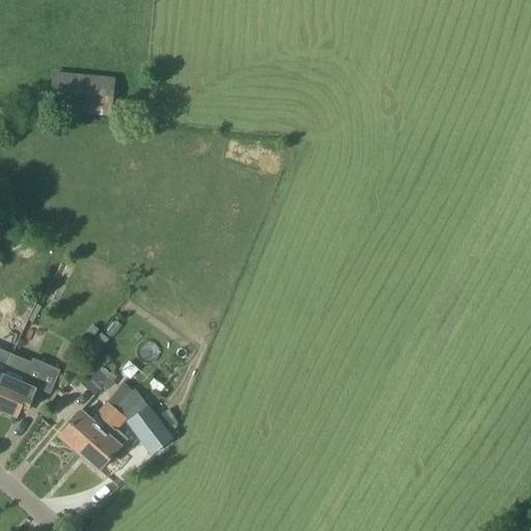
[(52,77),(50,109),(110,114),(113,82),(52,77)]
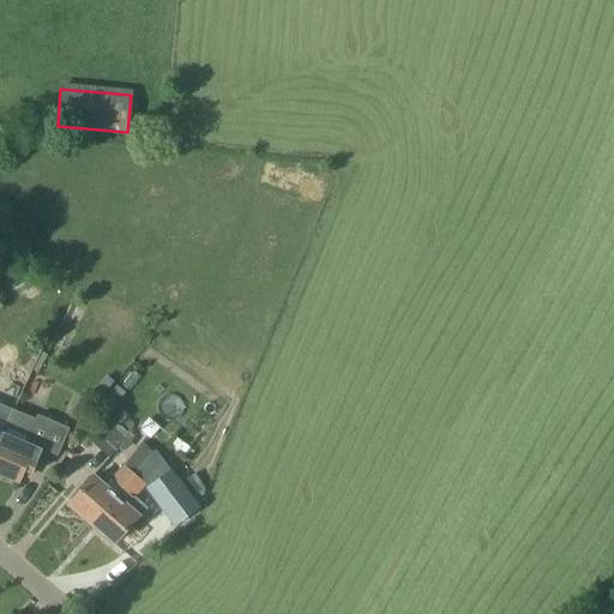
[(14,410),(0,404),(0,443),(4,434),(14,410)]
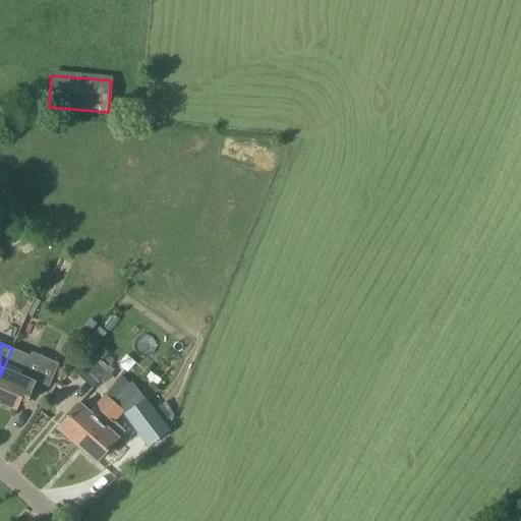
[(0,406),(1,407),(3,403),(16,409),(25,387),(24,386),(27,379),(49,388),(59,364),(33,353),(22,377),(3,368),(0,375),(0,406)]
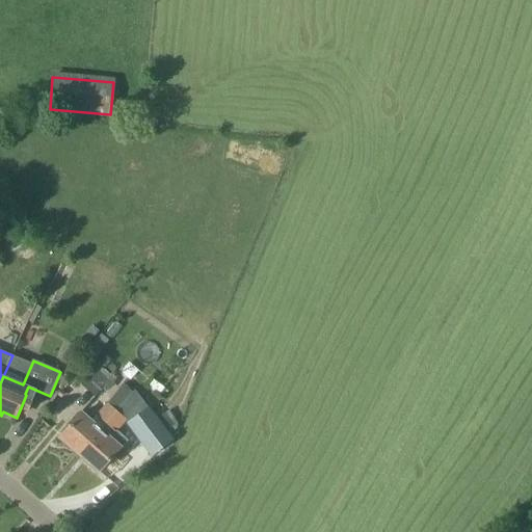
[(94,367),(80,382),(96,396),(109,380),(94,367)]
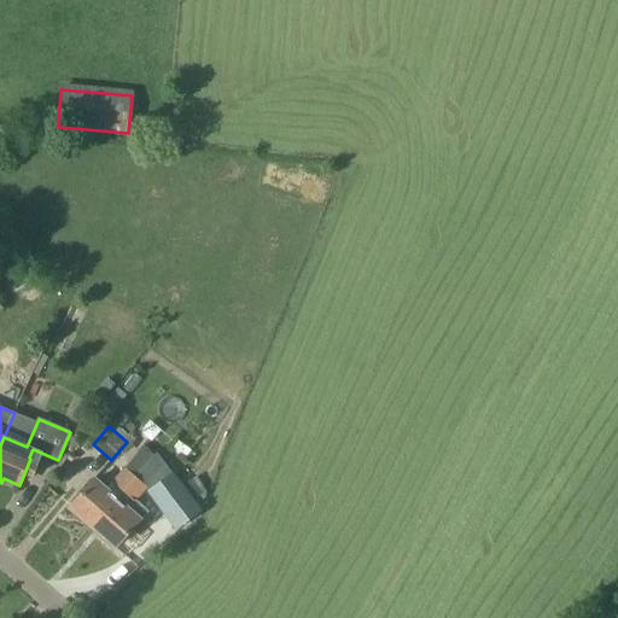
[(114,483),(106,491),(117,501),(124,493),(156,456),(146,448),(114,483)]
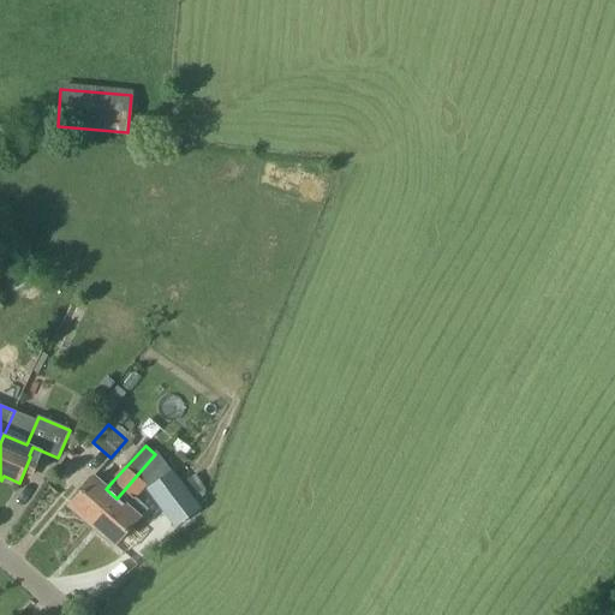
[(124,490),(117,499),(126,507),(133,500),(145,485),(142,483),(162,460),(155,454),(124,490)]
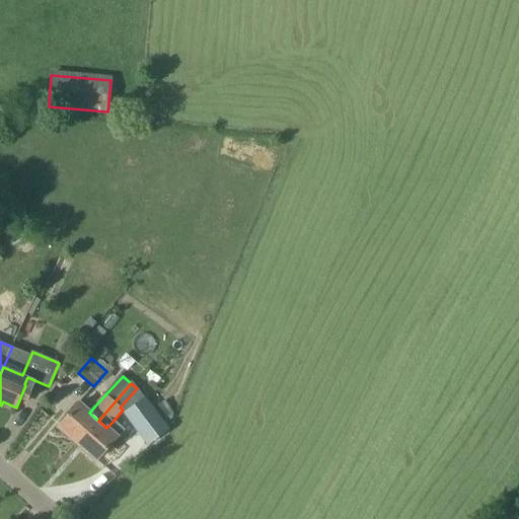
[(149,445),(168,430),(146,401),(127,416),(149,445)]
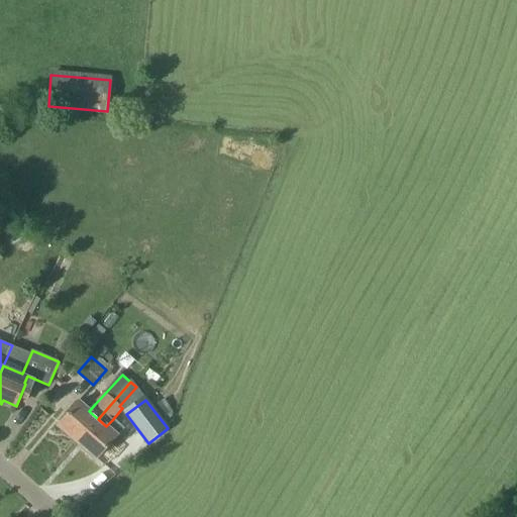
[(59,424),(78,441),(98,419),(89,411),(79,402),(59,424)]
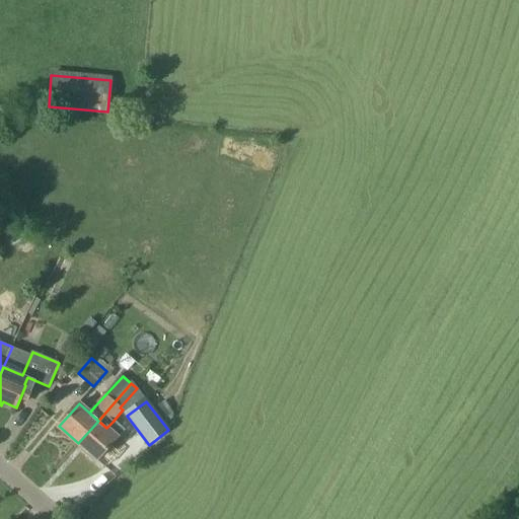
[(96,460),(118,438),(106,428),(98,421),(78,443),(96,460)]
